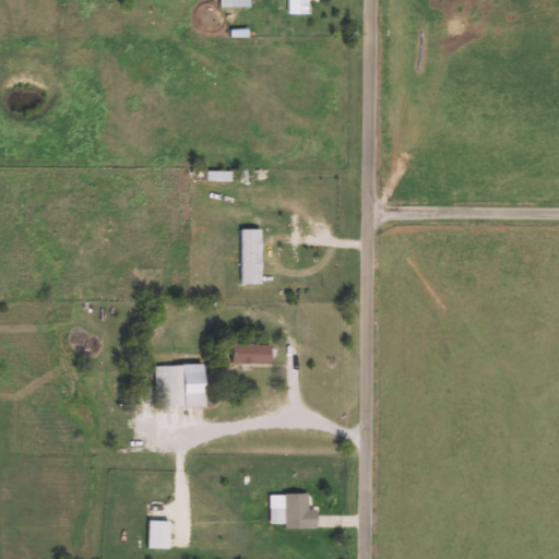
[(308,0),(308,12),(289,12),(289,0),(308,0)]
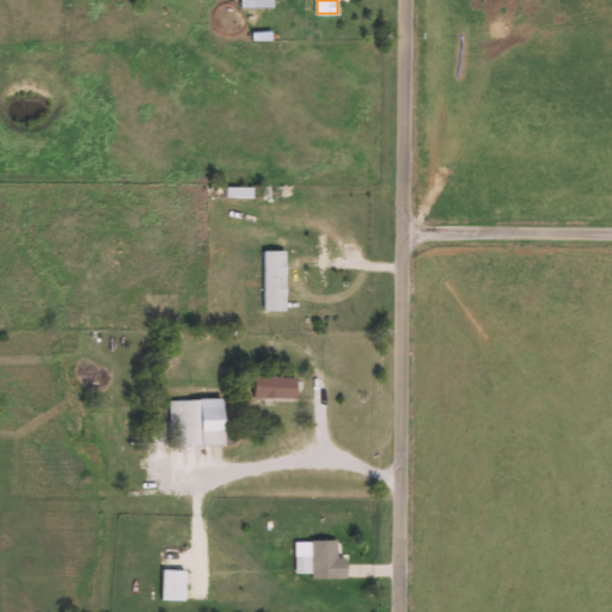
[(252,188),(252,197),(238,197),(238,188),(252,188)]
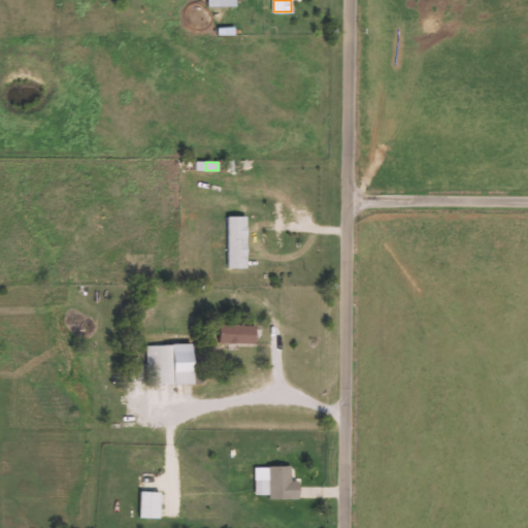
[(146,385),(146,344),(196,344),(196,385),(146,385)]
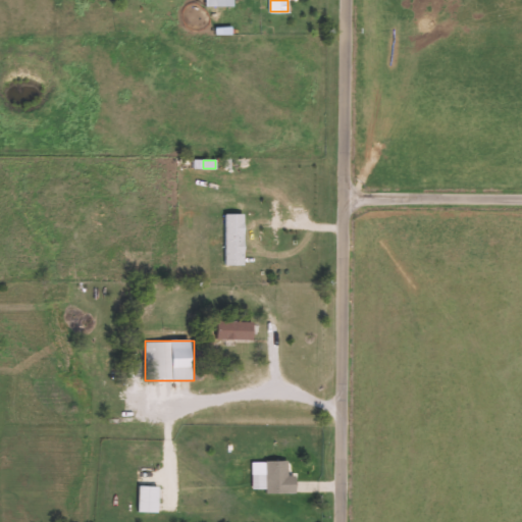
[(297,476),(297,493),(266,493),(266,489),(254,489),(254,475),(266,475),(266,461),(289,461),(289,476),(297,476)]
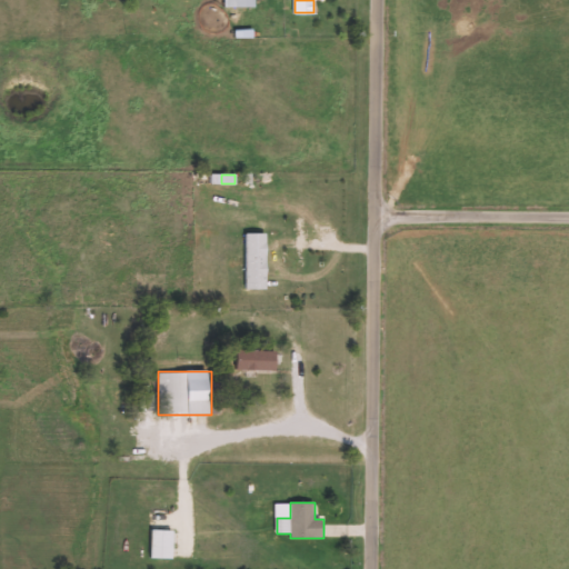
[(173,558),(151,558),(151,530),(173,530),(173,558)]
